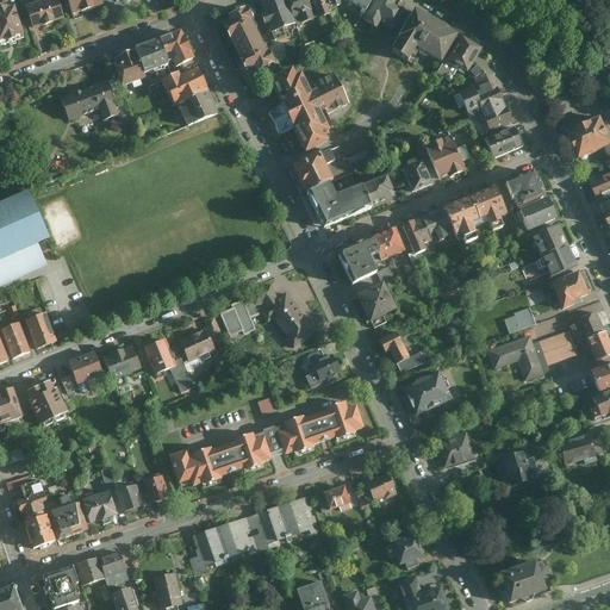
[(62,20),(55,0),(45,0),(24,8),(32,31),(62,20)]
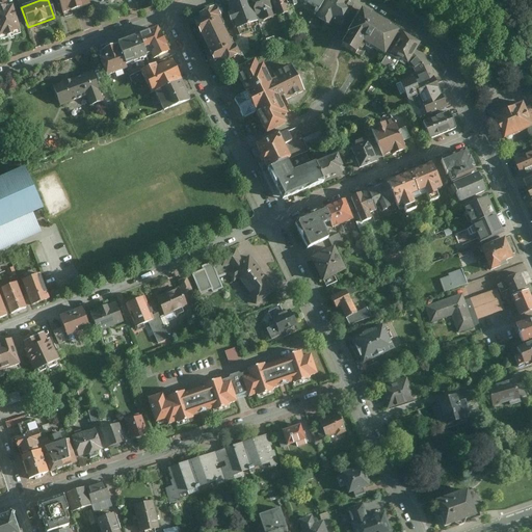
[(57,0),(62,12),(89,4),(87,0),(57,0)]
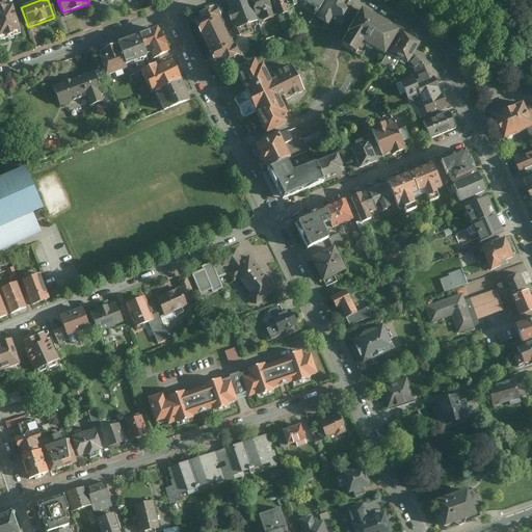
[(245,0),(240,0),(224,6),(234,32),(255,24),(245,0)]
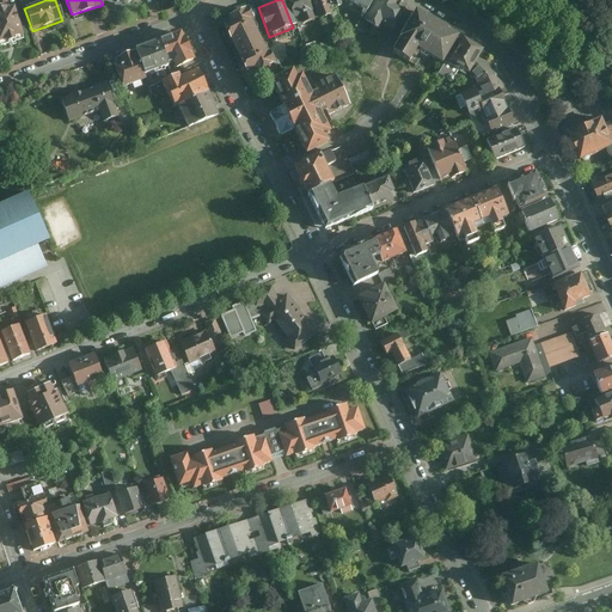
[(306,0),(282,0),(293,28),(314,20),(306,0)]
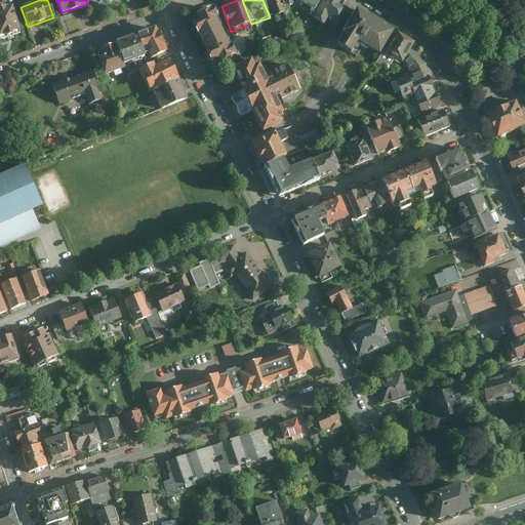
[(286,7),(283,0),(266,0),(272,15),(283,12),(282,8),(286,7)]
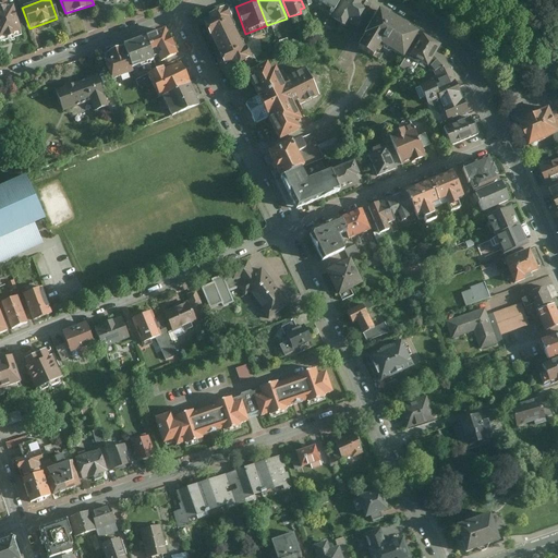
[(304,0),(305,2),(310,0),(317,0),(331,9),(329,11),(331,12),(338,0),(304,0)]
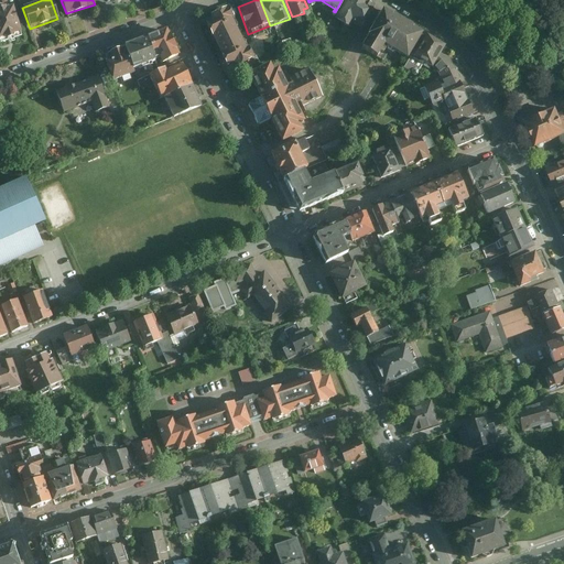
[(372,6),(362,0),(345,0),(334,19),(348,28),(350,23),(358,28),(372,6)]
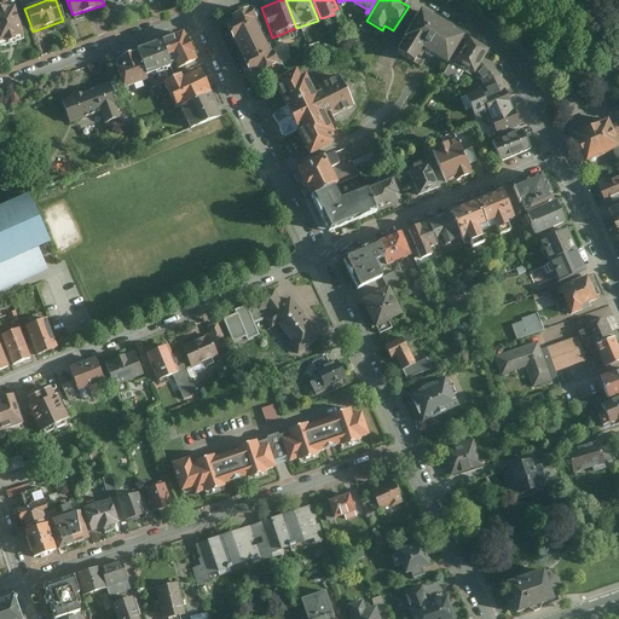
[(0,11),(0,39),(3,46),(10,44),(10,47),(16,45),(15,42),(25,39),(15,7),(0,11)]
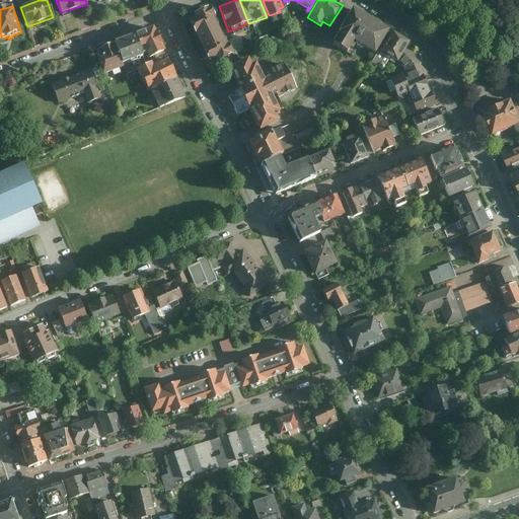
[(193,21),(191,23),(196,33),(197,33),(205,51),(204,51),(210,61),(212,60),(213,63),(218,61),(218,62),(230,56),(230,55),(232,54),(228,47),(226,48),(212,18),(214,17),(210,10),(208,11),(208,10),(196,16),(191,19),(193,21)]
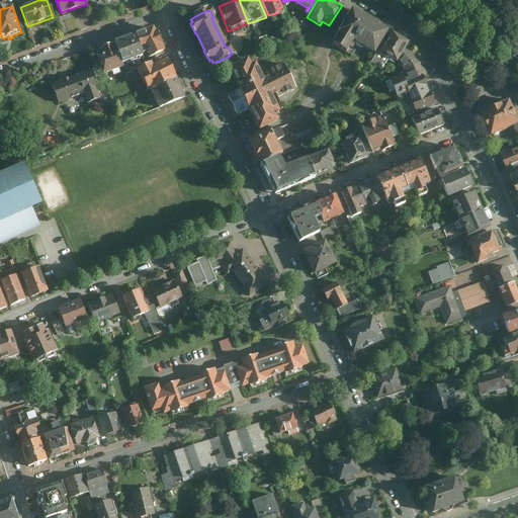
[(385,31),(349,10),(341,24),(328,45),(343,54),(349,42),(371,56),(385,31)]
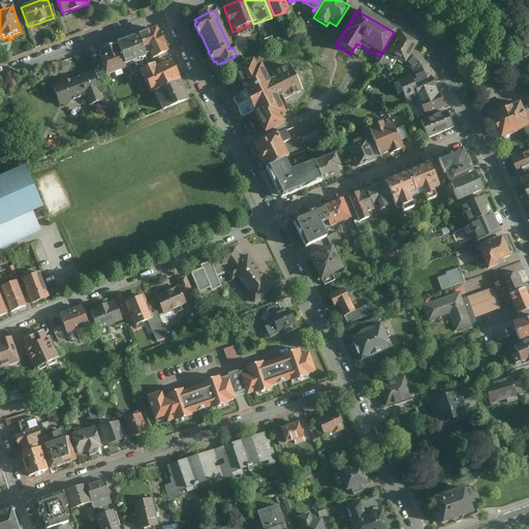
[(160,29),(137,37),(146,59),(147,61),(168,53),(160,29)]
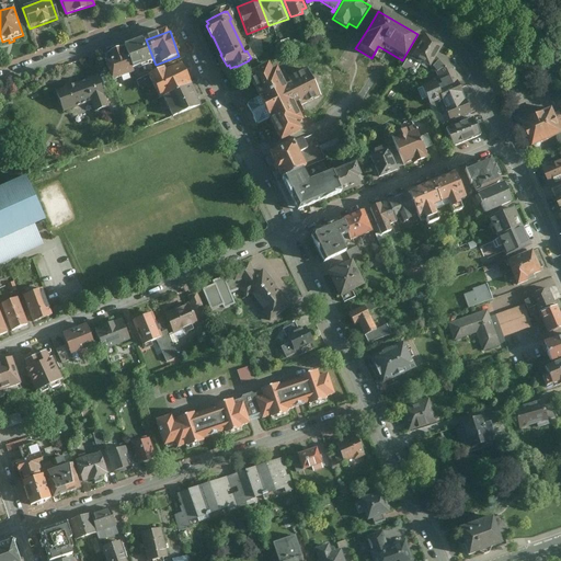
[(407,58),(401,68),(405,70),(409,72),(409,75),(412,77),(415,76),(416,73),(416,70),(419,66),(420,66),(426,70),(427,69),(430,67),(430,66),(439,49),(442,46),(425,36),(425,37),(411,60),(407,58)]
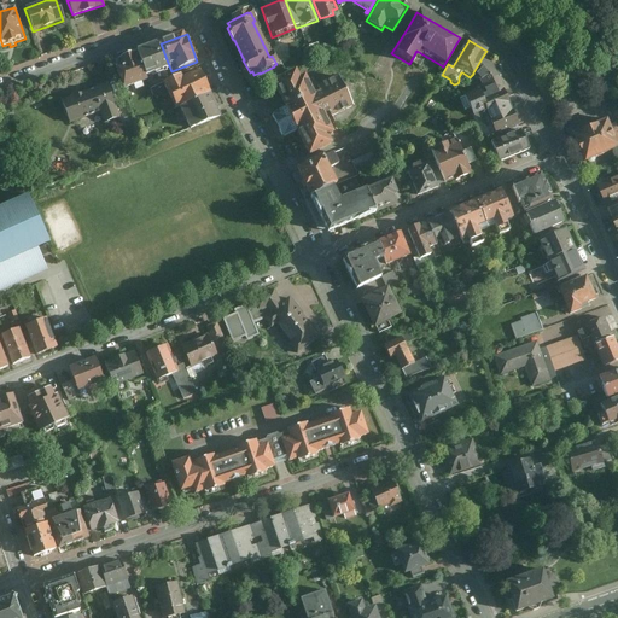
[(161,44),(139,52),(147,77),(170,69),(161,44)]
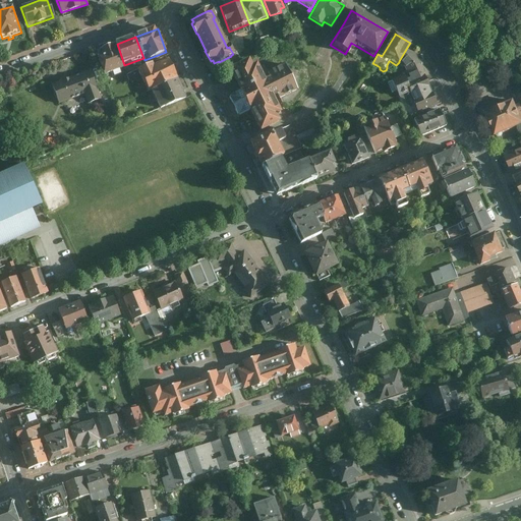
[(96,51),(104,75),(125,67),(124,65),(117,44),(96,51)]
